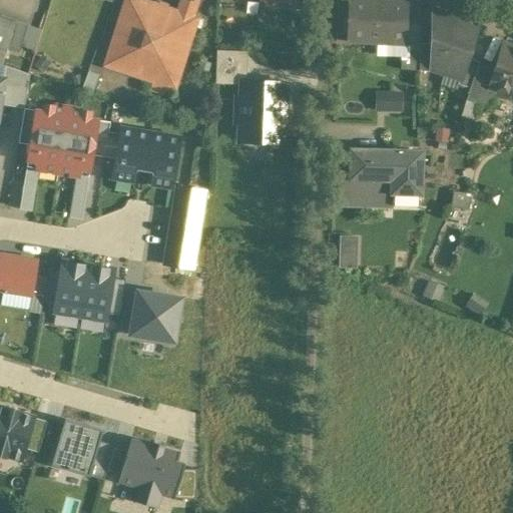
[(182,0),(178,12),(139,0),(126,0),(105,66),(124,72),(129,73),(154,81),(151,89),(165,93),(168,86),(175,88),(197,18),(192,17),(197,0),(182,0)]
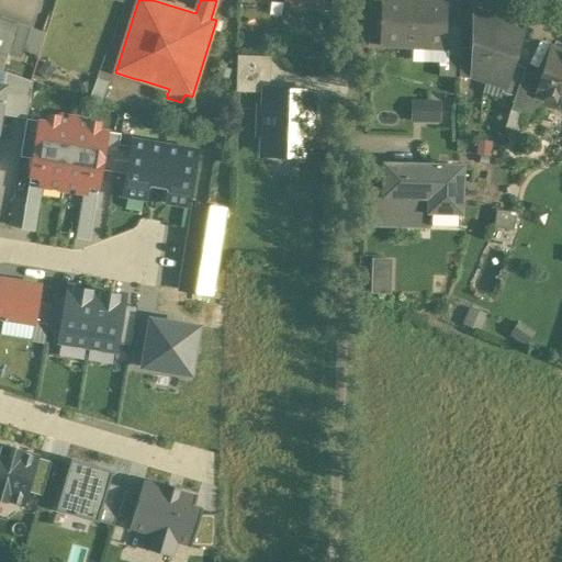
[(332,0),(316,0),(316,11),(329,11),(332,11),(332,0)]
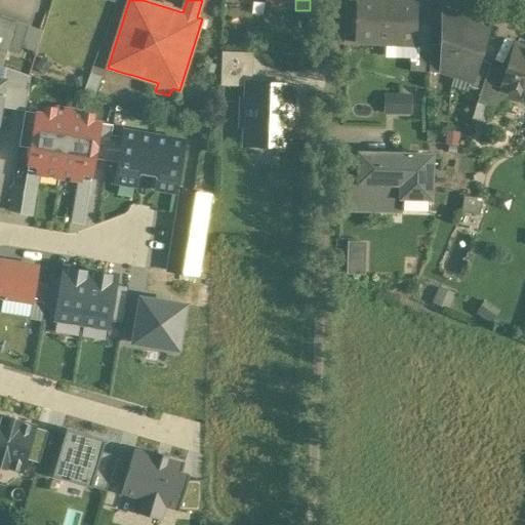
[(417,1),(384,0),(356,0),(357,1),(358,1),(357,23),(356,22),(355,42),(379,43),(415,44),(416,44),(417,25),(417,1)]
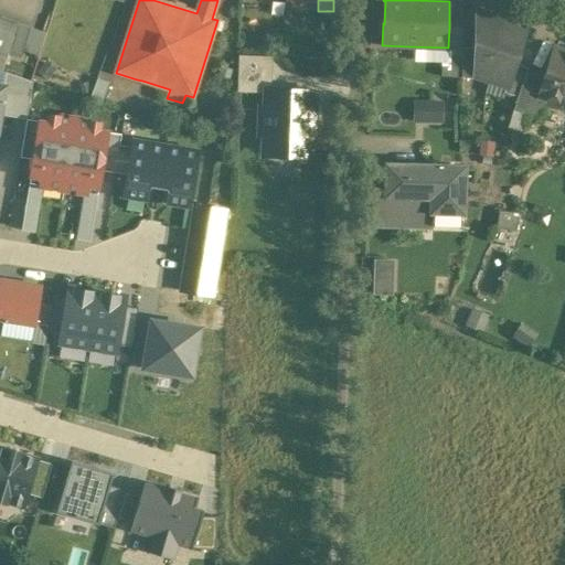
[(503,21),(477,12),(476,49),(475,75),(476,75),(489,80),(499,50),(494,49),(503,21)]
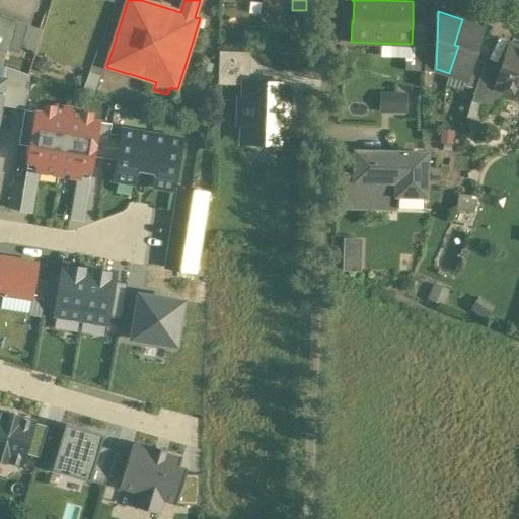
[(0,19),(0,51),(5,53),(8,42),(14,24),(0,19)]
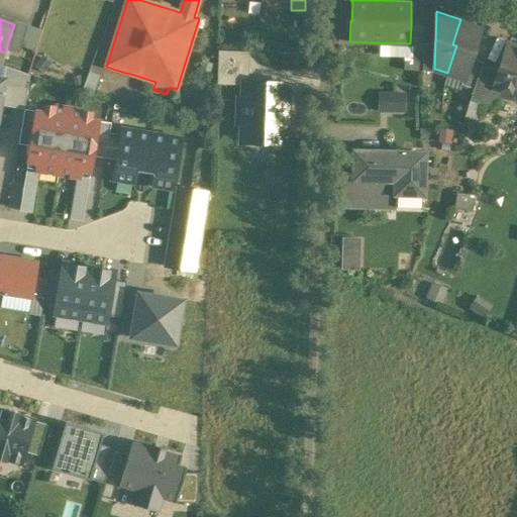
[(482,26),(460,19),(452,44),(456,45),(447,73),(463,78),(464,79),(472,59),(482,26)]
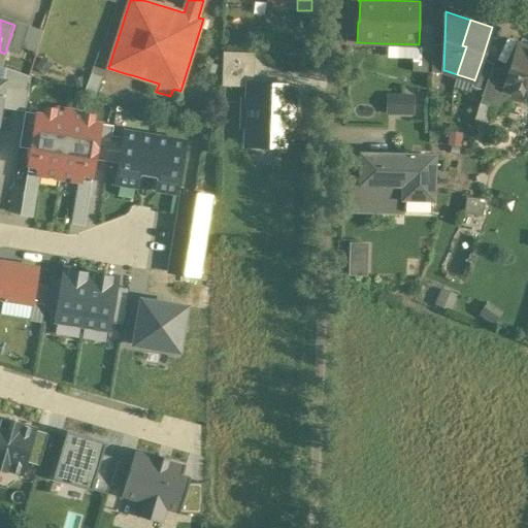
[(14,25),(8,42),(37,52),(42,34),(14,25)]
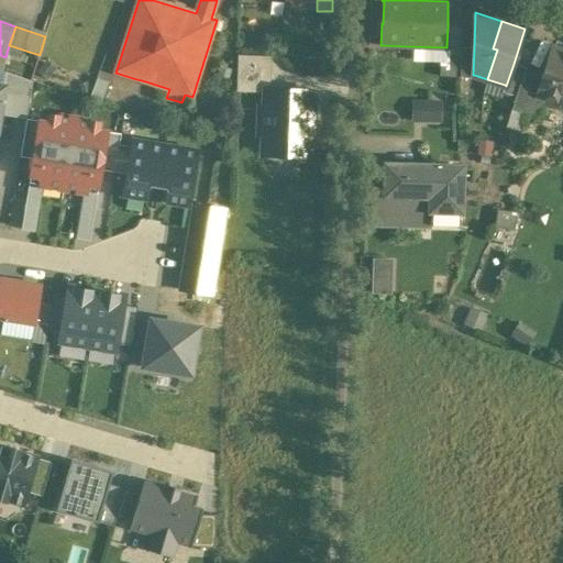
[(461,28),(448,26),(446,47),(445,47),(445,55),(460,56),(461,28)]
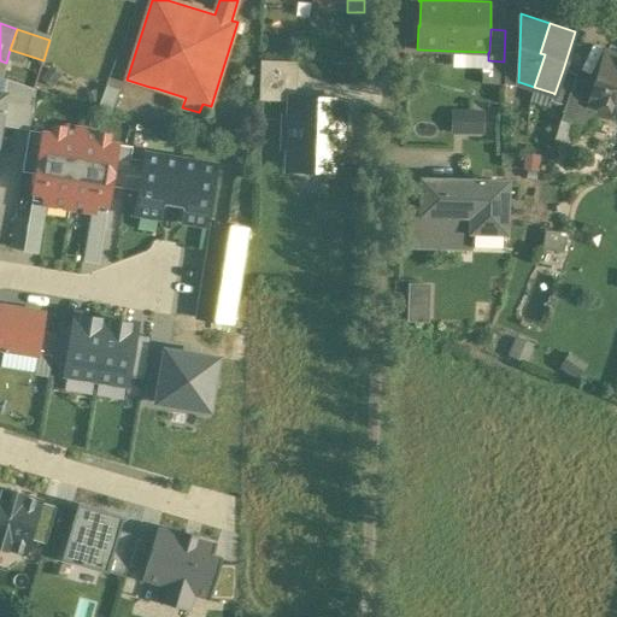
[(488,52),(446,51),(445,71),(482,72),(483,65),(487,66),(488,60),(488,52)]
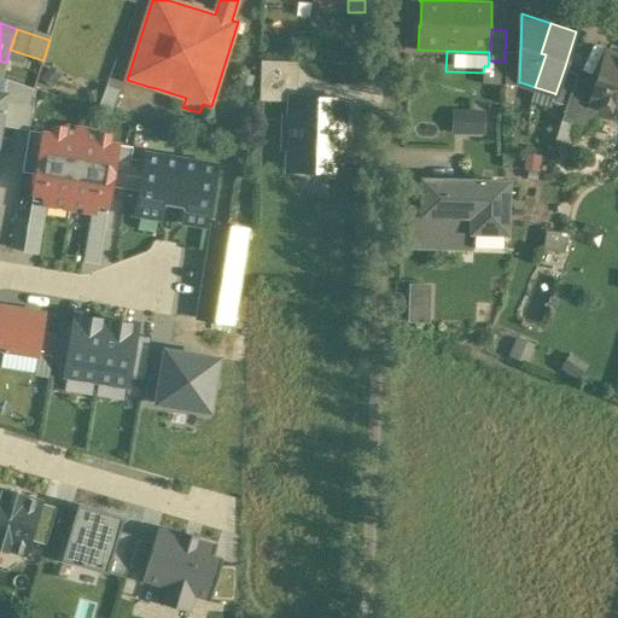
[(520,53),(506,52),(505,86),(520,87),(520,82),(519,82),(520,53)]
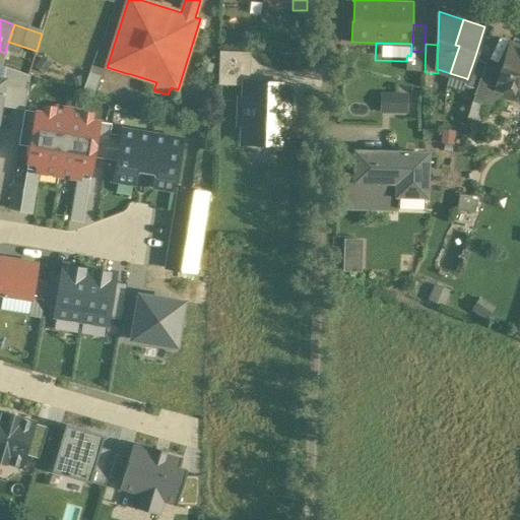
[(519,48),(511,45),(504,67),(497,68),(496,70),(502,72),(497,89),(503,91),(519,96),(519,48)]
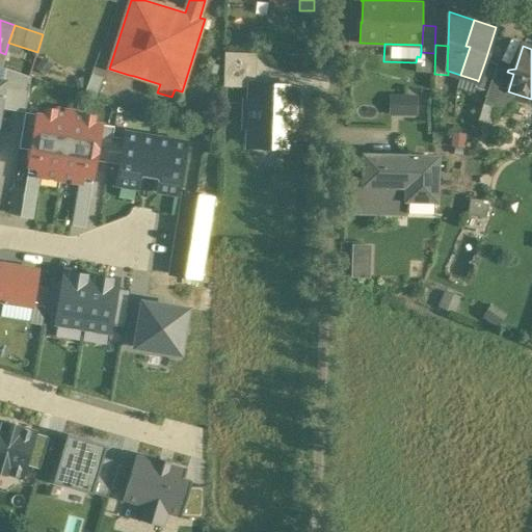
[(434,53),(421,52),(420,57),(417,56),(416,62),(416,73),(434,74),(434,53)]
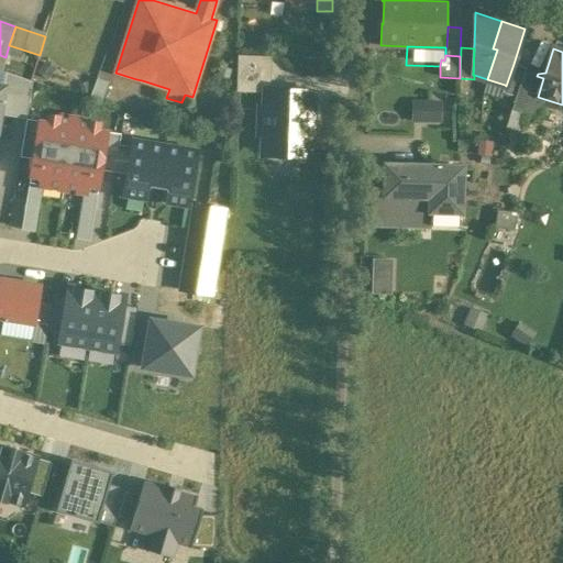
[(527,68),(514,64),(506,86),(505,85),(503,92),(504,94),(516,97),(525,73),(527,68)]
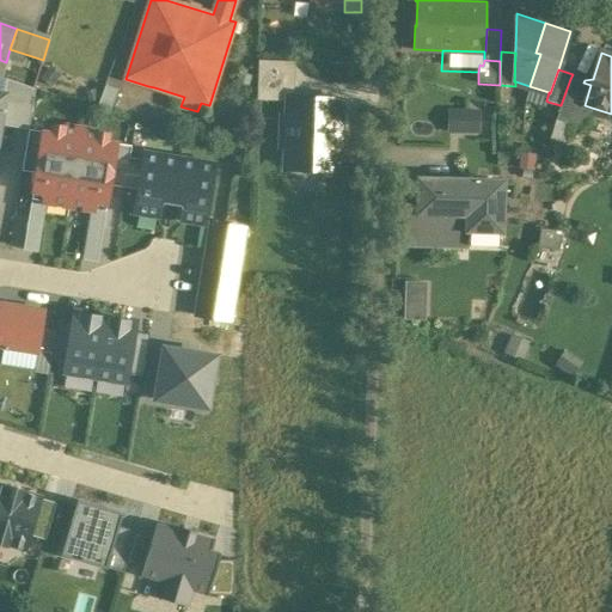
[(7,79),(5,93),(7,95),(1,124),(30,129),(36,89),(7,79)]
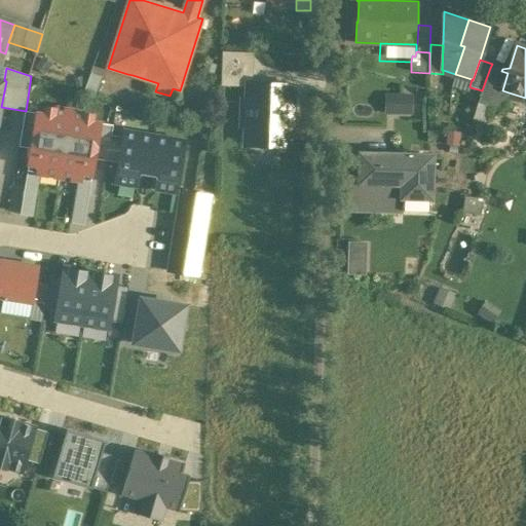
[(490,68),(482,90),(478,103),(502,111),(509,92),(502,90),(508,73),(501,71),(490,68)]
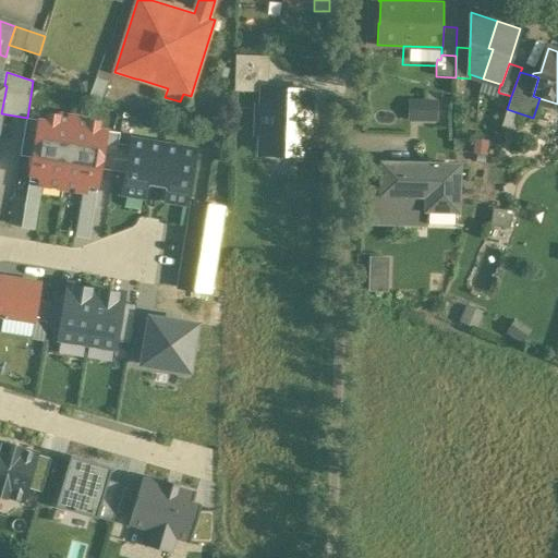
[(109,82),(97,77),(88,100),(100,105),(109,82)]
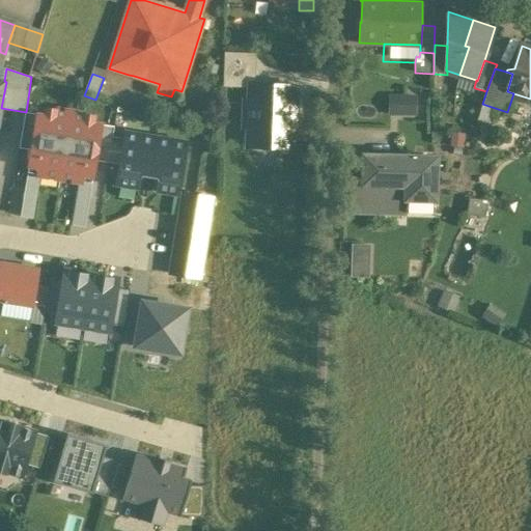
[(294,90),(253,88),(253,86),(252,86),(252,104),(247,104),(246,124),(260,124),(260,143),(291,144),(294,90)]
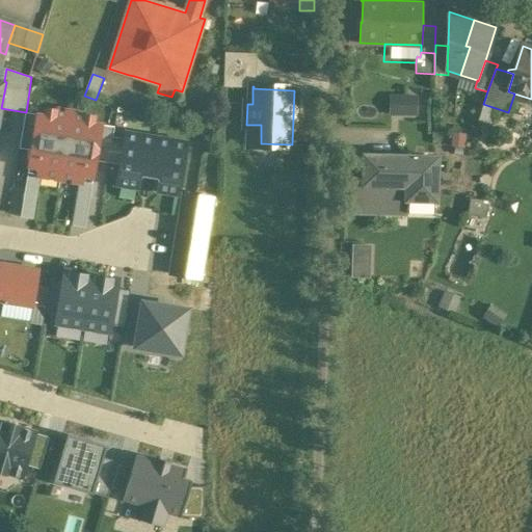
[(392,114),(418,114),(419,95),(392,94),(392,114)]
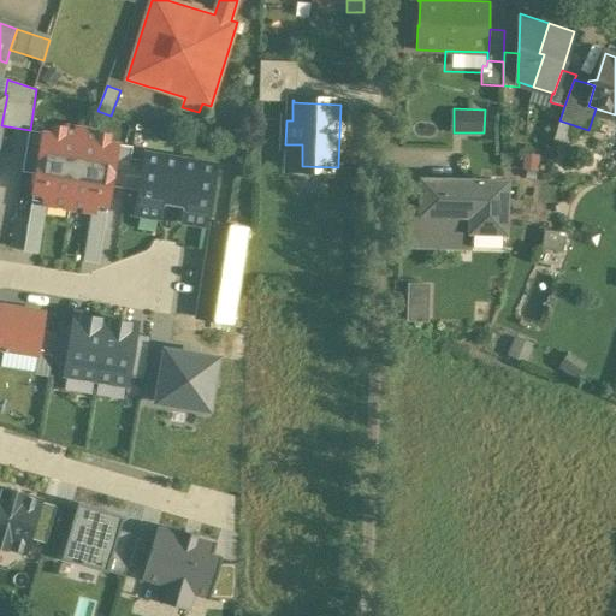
[(33,201),(70,207),(82,131),(55,126),(53,135),(43,132),(37,175),(33,201)]
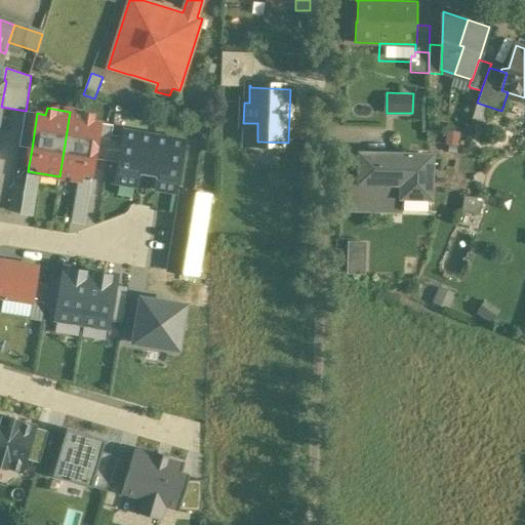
[(19,147),(32,149),(37,113),(26,111),(19,147)]
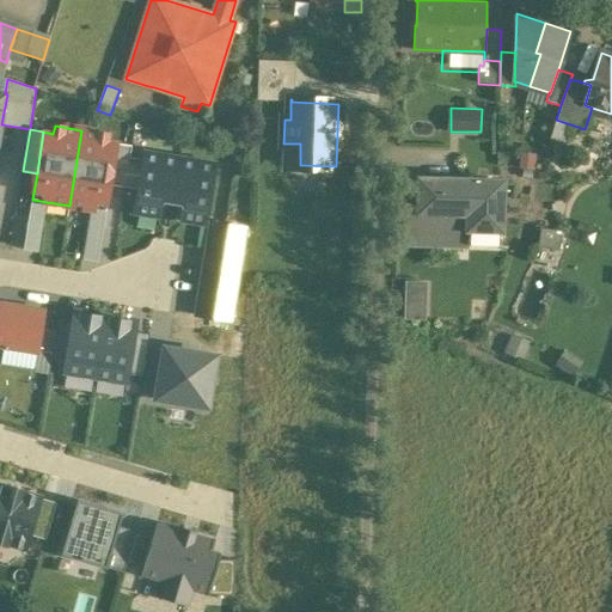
[(81,130),(69,206),(106,212),(110,185),(117,144),(108,142),(109,134),(81,130)]
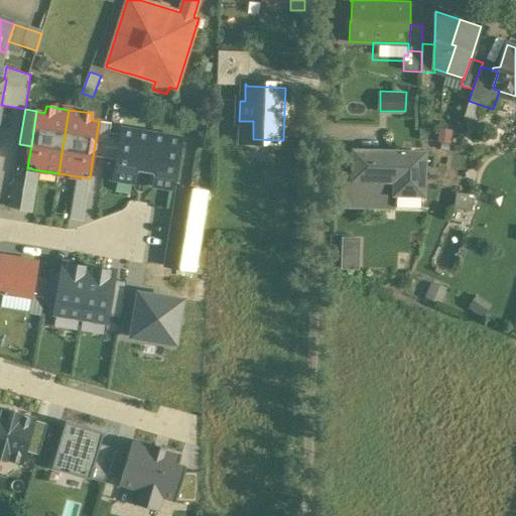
[(111,123),(99,121),(93,156),(106,158),(110,133),(111,123)]
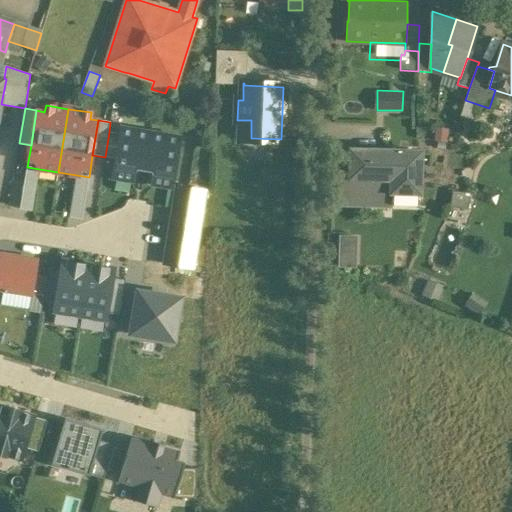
[(151,134),(121,129),(120,134),(116,159),(113,177),(134,180),(136,166),(145,167),(151,134)]
